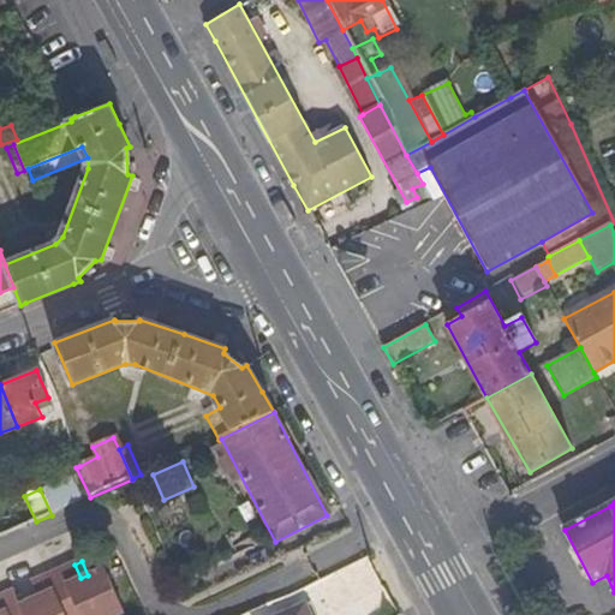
[(0,614),(121,614),(124,614),(103,568),(88,575),(81,578),(75,565),(31,584),(37,598),(21,605),(15,591),(0,597),(0,614)]
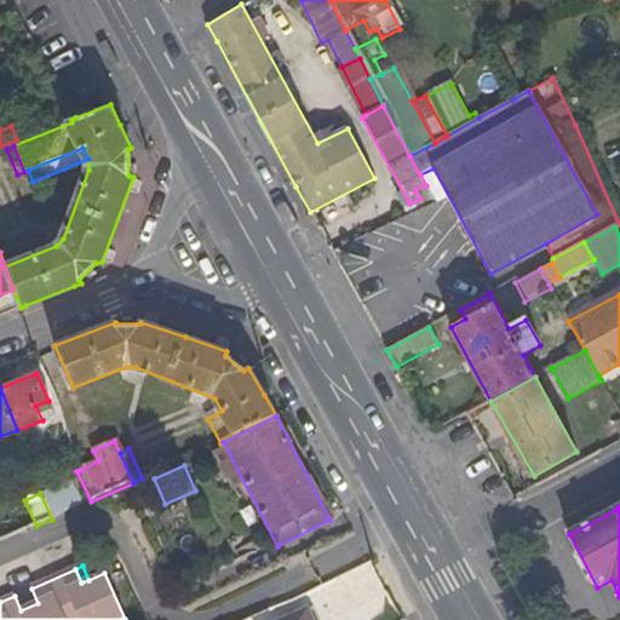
[(313,619),(308,608),(280,619),(313,619)]
